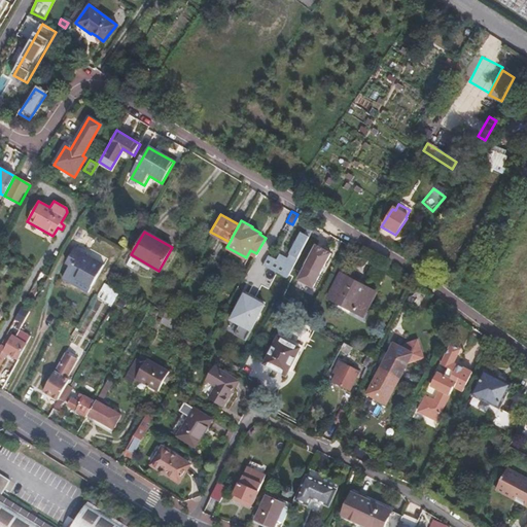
[(296,257),(309,237),(300,232),(288,253),(296,257)]
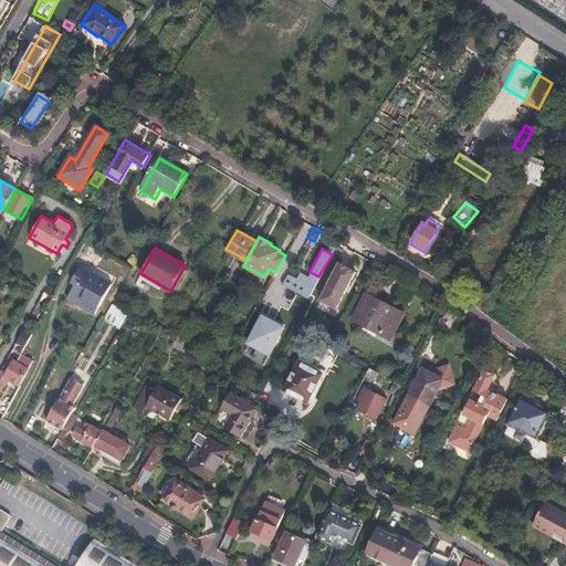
[(341,311),(358,271),(339,262),(321,302),(341,311)]
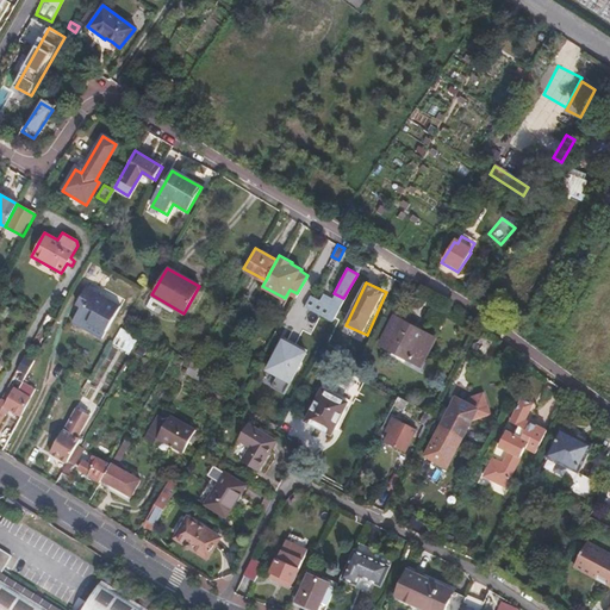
[(87,323),(106,334),(123,304),(88,285),(76,306),(80,307),(72,323),(83,329),(87,323)]
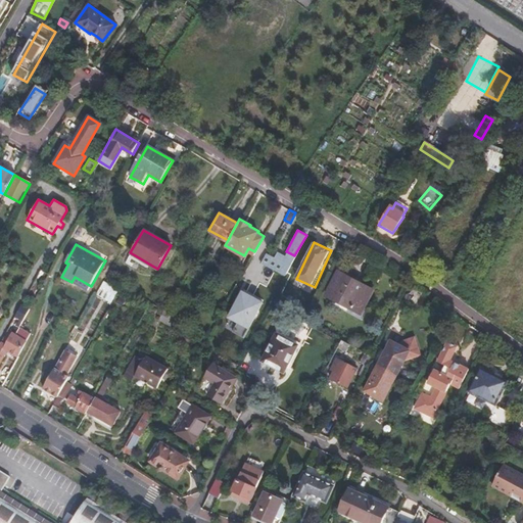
[(286,264),(267,252),(260,263),(283,276),(290,264),(287,262),(286,264)]
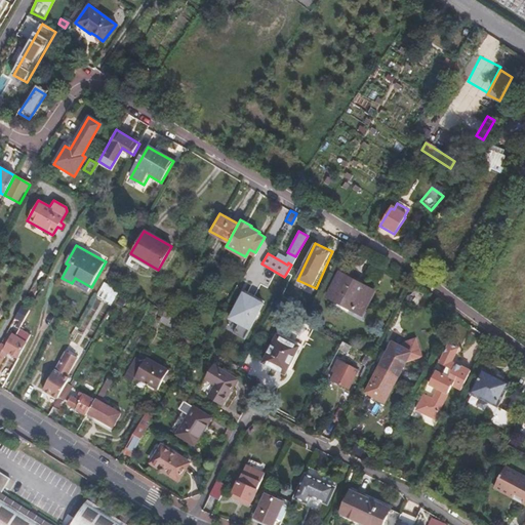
[(325,295),(361,314),(373,289),(337,272),(325,295)]
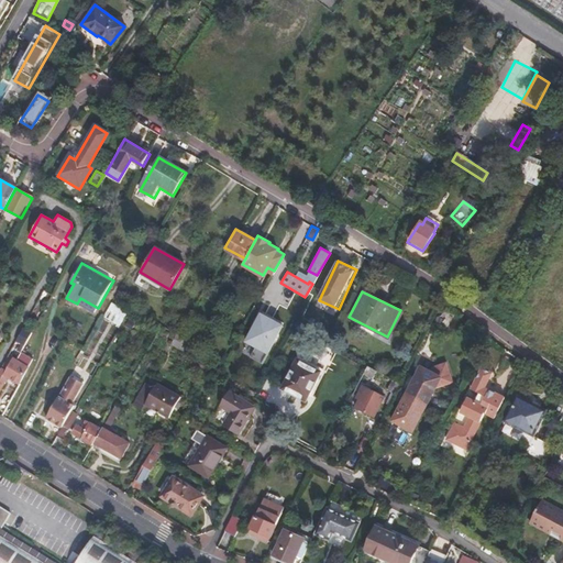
[(105,318),(121,327),(128,312),(111,305),(105,318)]
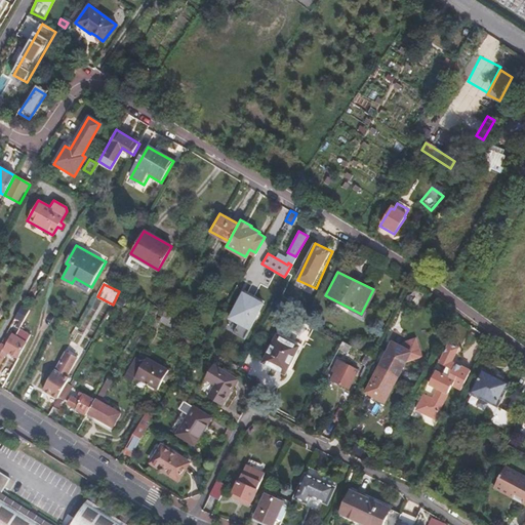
[(229,316),(248,327),(261,303),(243,292),(229,316)]
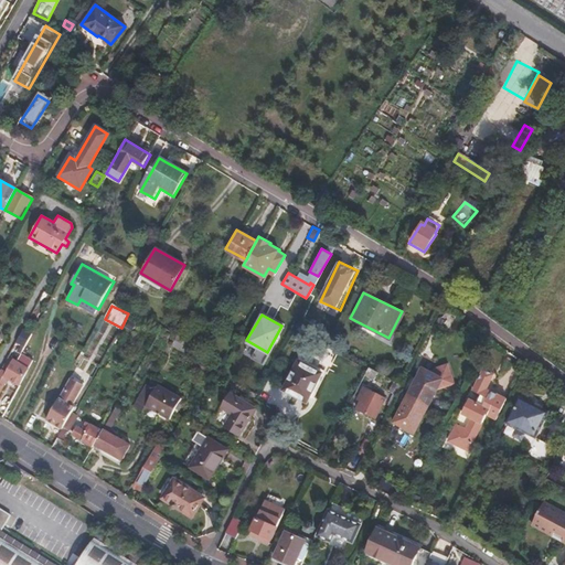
[(14,343),(23,348),(31,334),(22,330),(14,343)]
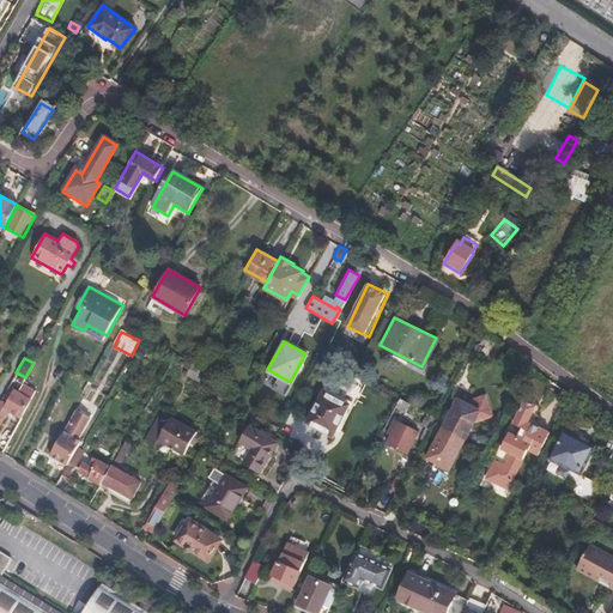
[(206,389),(211,381),(188,369),(183,376),(206,389)]
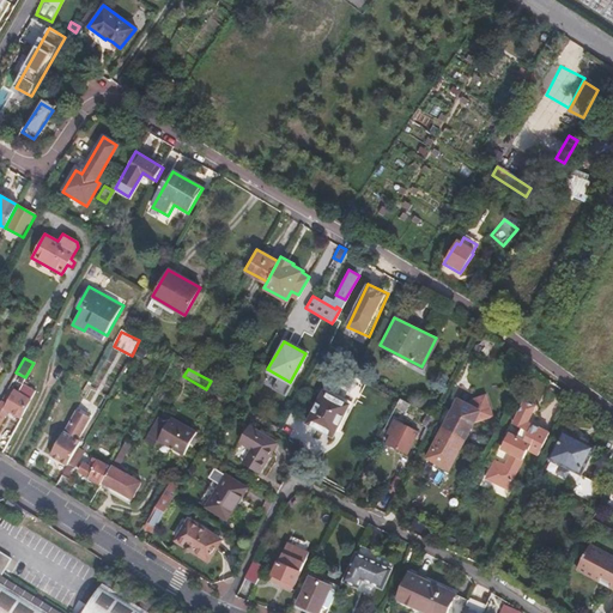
[(206,389),(226,400),(230,393),(211,381),(206,389)]
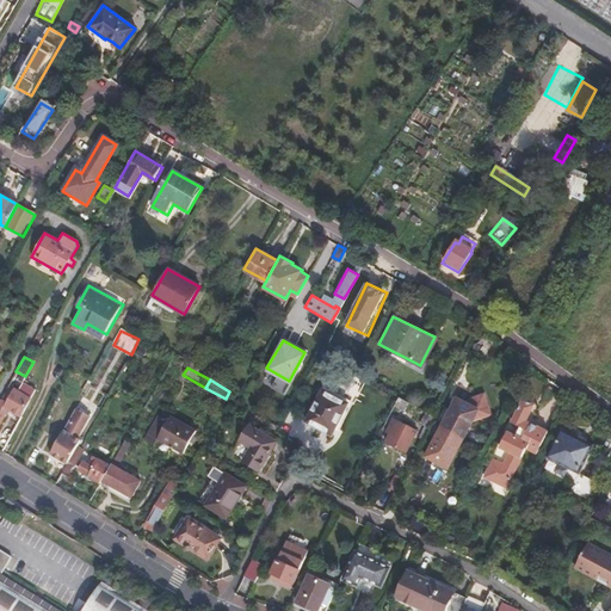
[(0,401),(0,421),(6,411),(19,418),(30,399),(13,389),(6,403),(0,401)]
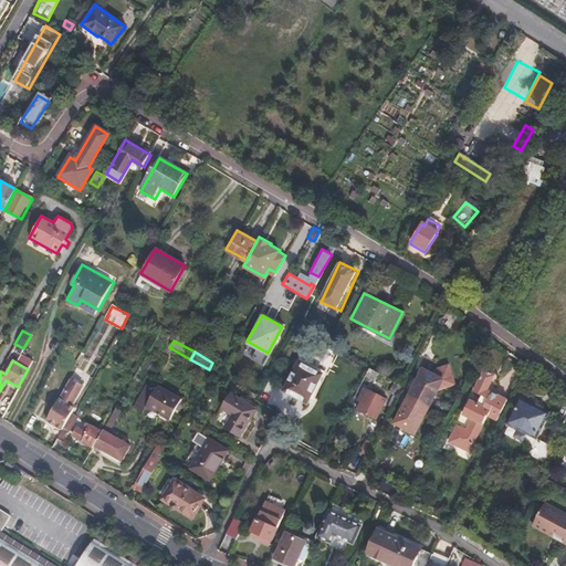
[(284,390),(307,404),(323,374),(300,360),(284,390)]
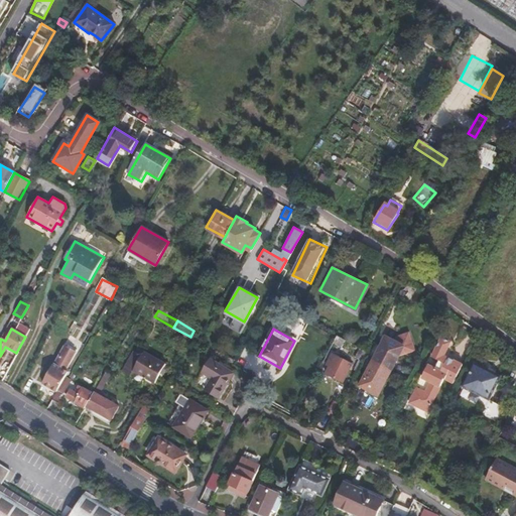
[(377,397),(398,357),(414,352),(408,335),(397,339),(395,343),(386,339),(360,388),(377,397)]
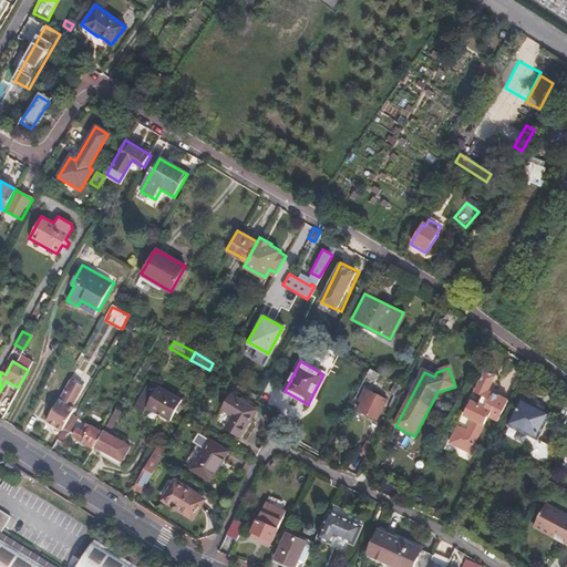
[(369,369),(368,371),(366,377),(375,382),(379,374),(369,369)]
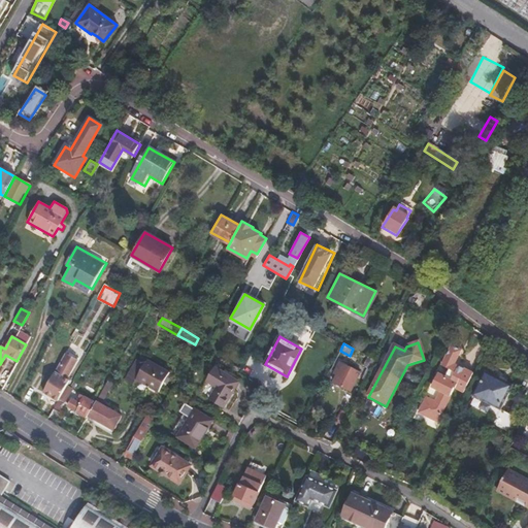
[(463,391),(472,374),(454,365),(461,351),(452,345),(441,366),(449,369),(444,377),(437,373),(430,387),(439,391),(434,402),(425,397),(418,413),(436,422),(454,388),(463,393),(463,391)]
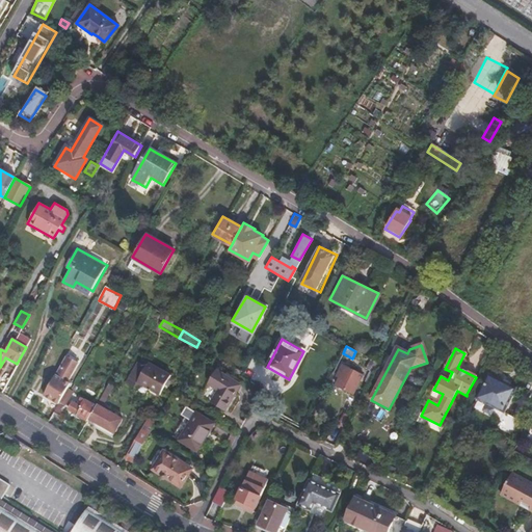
[(45,395),(58,402),(70,382),(67,381),(78,362),(67,355),(45,395)]
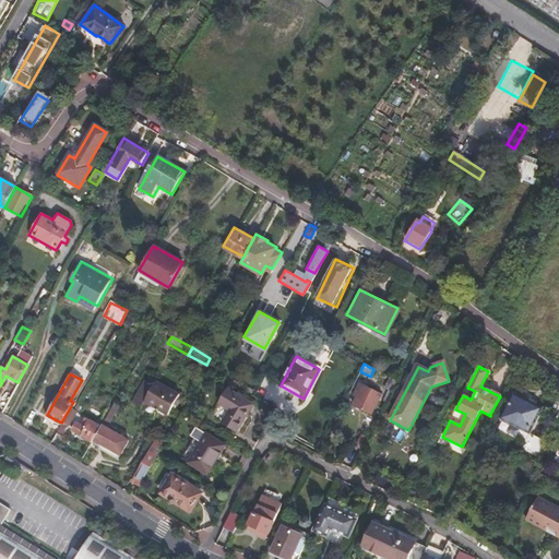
[(143,402),(167,415),(178,393),(154,381),(143,402)]
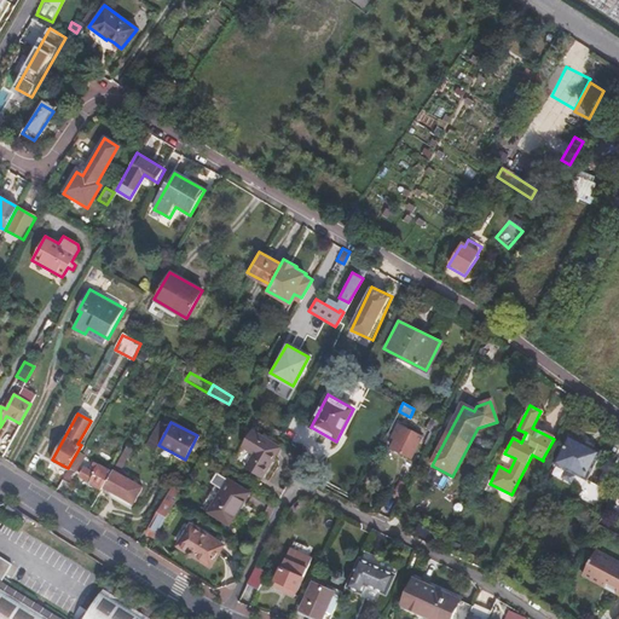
[(247,466),(262,475),(279,446),(253,431),(243,446),(255,453),(247,466)]
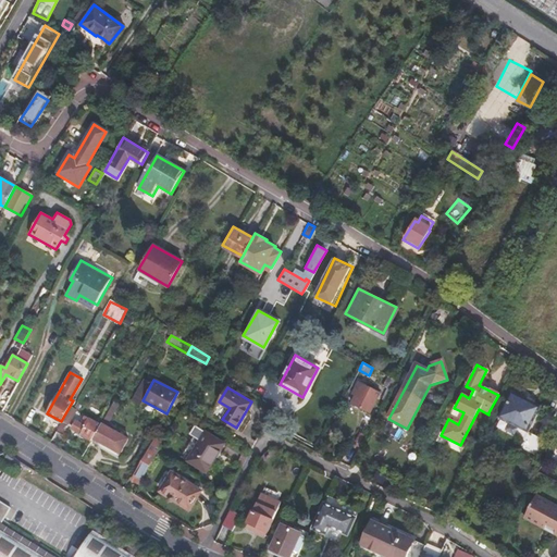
[(354,404),(370,413),(379,398),(361,388),(354,404)]
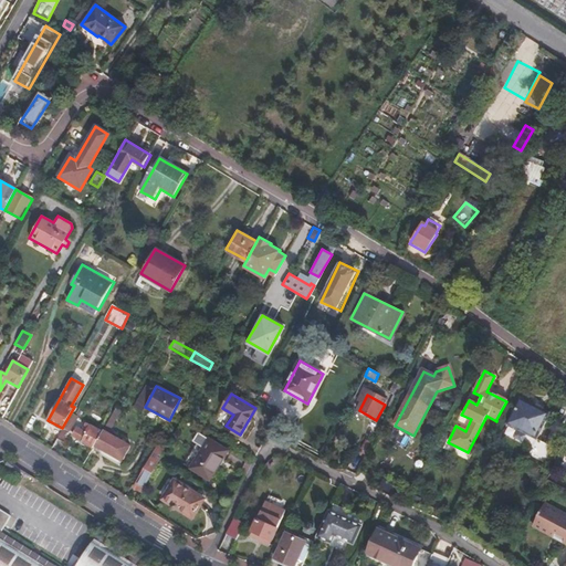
[(505,428),(534,443),(548,413),(521,398),(505,428)]
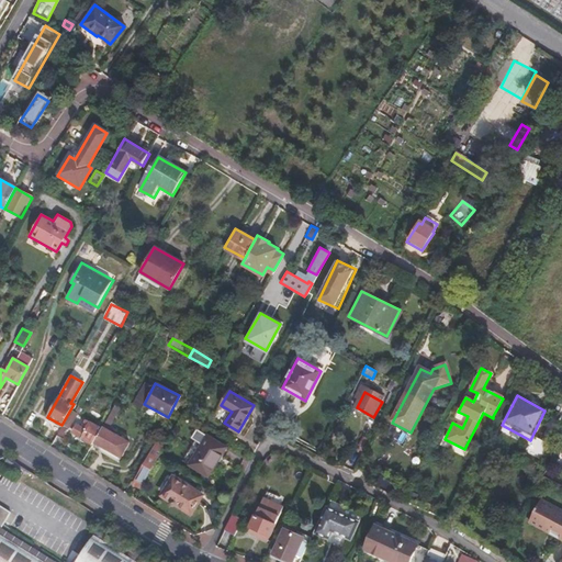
[(71,434),(91,446),(92,444),(100,429),(83,420),(80,427),(77,425),(71,434)]
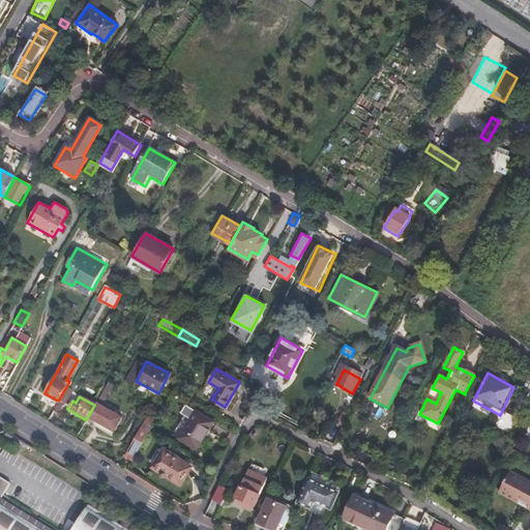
[(94,405),(87,418),(113,433),(121,418),(96,403),(94,405)]
